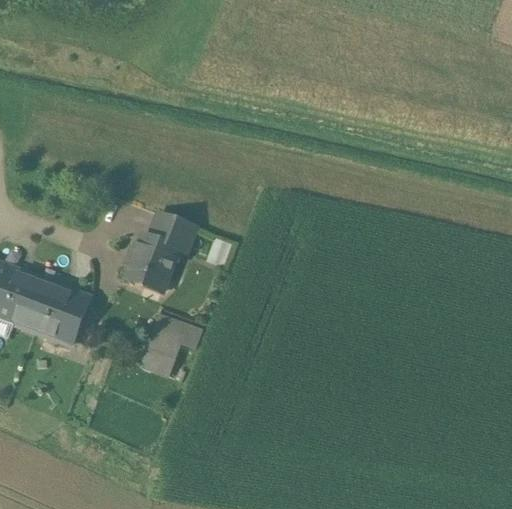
[(159,214),(150,238),(179,248),(178,250),(186,252),(196,227),(159,214)]
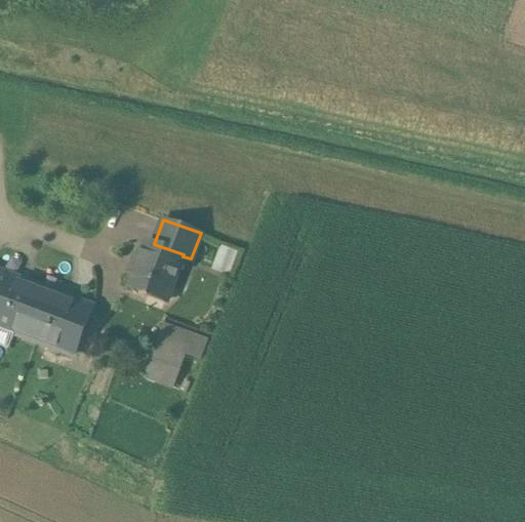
[(154,244),(145,240),(128,284),(166,299),(183,256),(184,254),(154,244)]
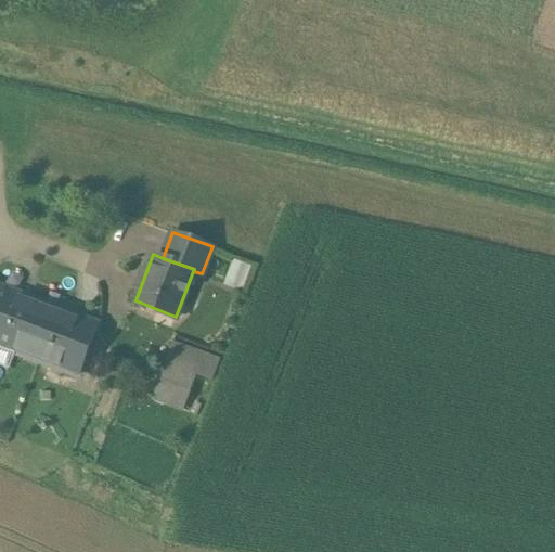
[(0,285),(21,294),(30,269),(0,257),(0,285)]
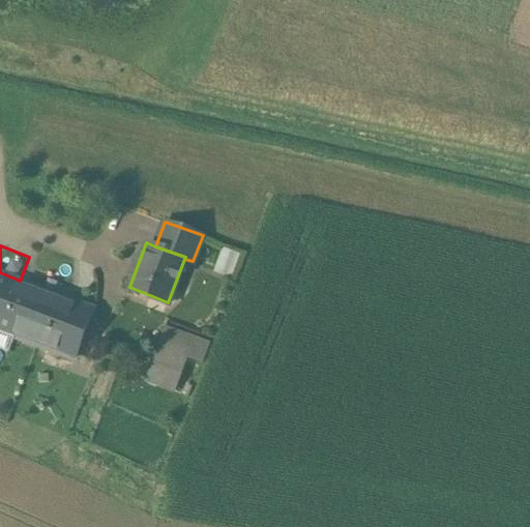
[(239,254),(224,247),(216,267),(231,273),(239,254)]
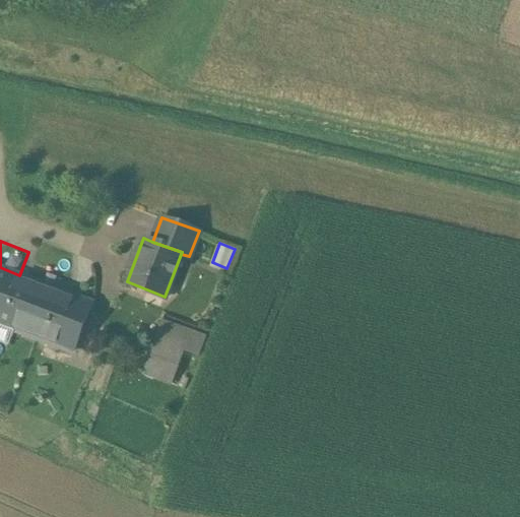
[(19,275),(0,267),(0,323),(73,350),(90,301),(19,275)]
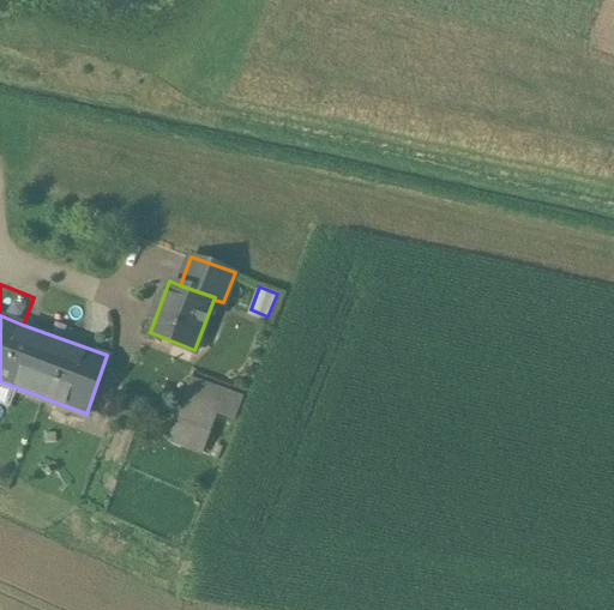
[(216,411),(182,398),(175,420),(210,432),(216,411)]
